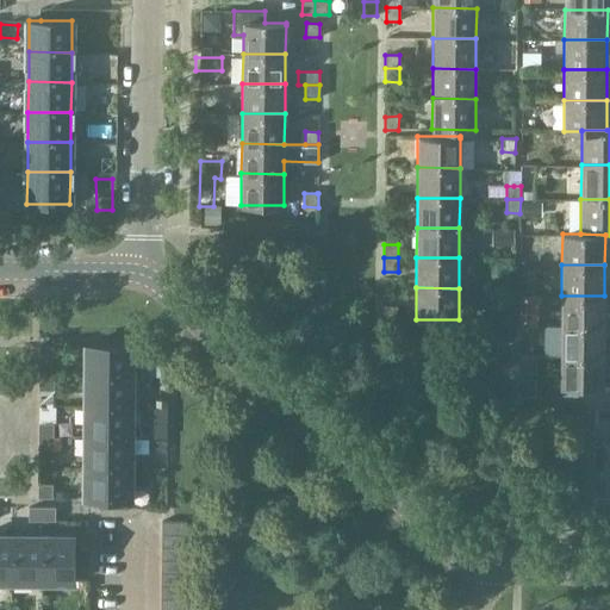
[(604,325),(604,296),(561,296),(561,325),(604,325)]
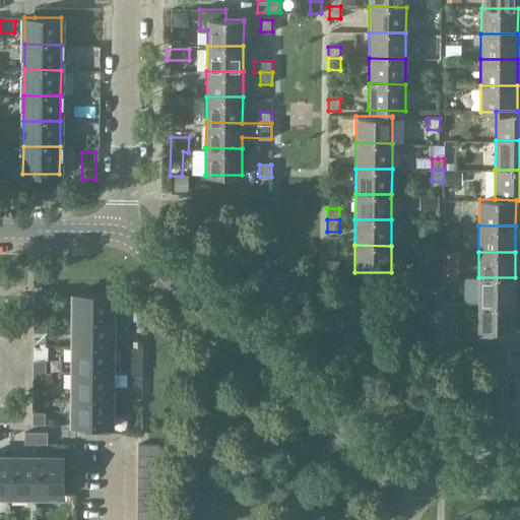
[(326,261),(326,272),(338,272),(338,261),(326,261)]
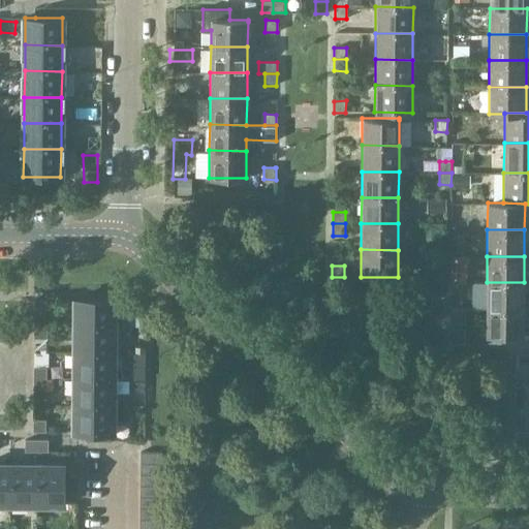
[(524,308),(524,282),(487,282),(487,308),(524,308)]
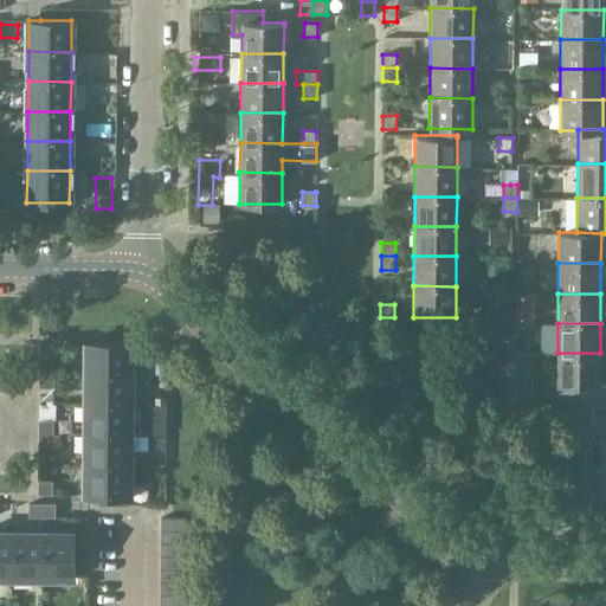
[(85,345),(85,374),(131,374),(131,345),(131,342),(85,342),(85,345)]
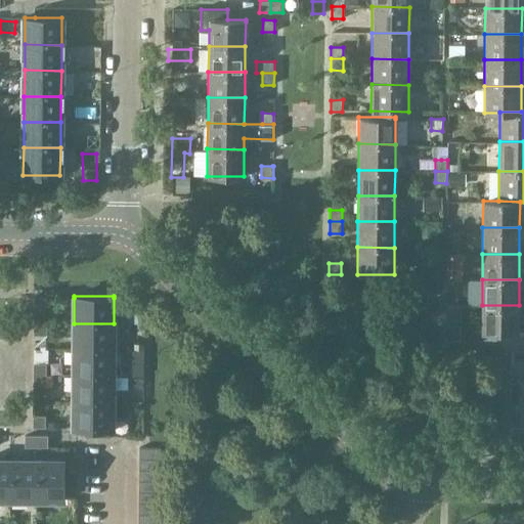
[(518,333),(519,305),(482,305),(481,332),(518,333)]
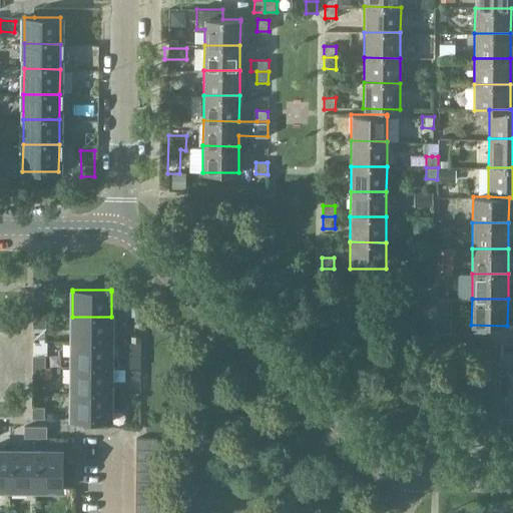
[(33,316),(44,316),(44,305),(33,305),(33,316)]
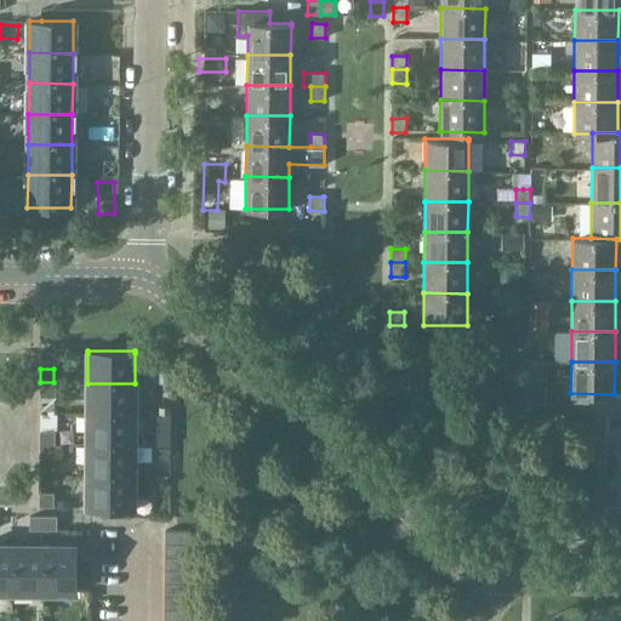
[(52,396),(53,382),(40,382),(39,396),(52,396)]
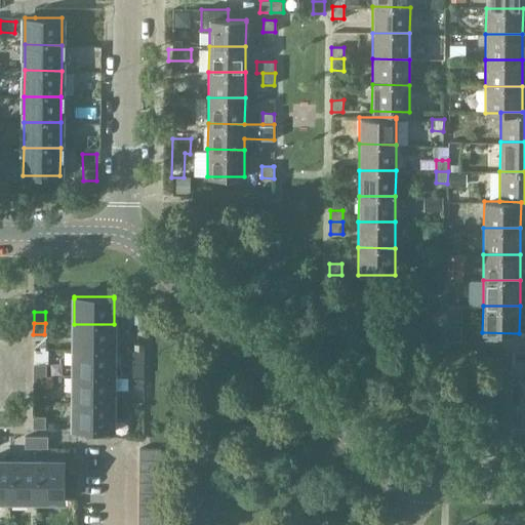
[(74,324),(73,350),(114,351),(114,324),(74,324)]
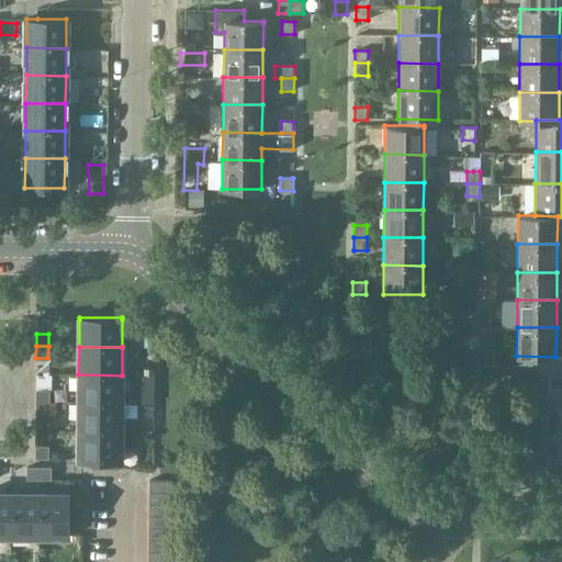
[(78,374),(78,402),(121,403),(122,375),(78,374)]
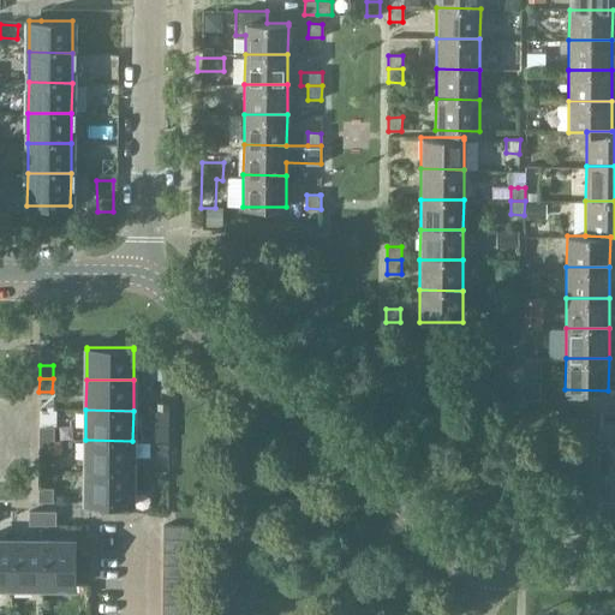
[(39,440),(54,440),(54,428),(40,427),(39,440)]
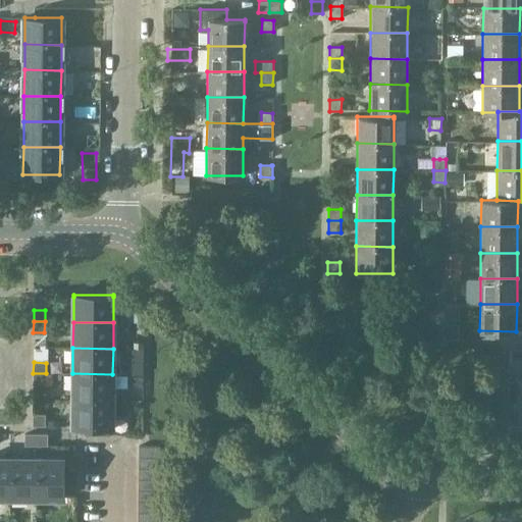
[(46,385),(46,373),(33,373),(33,385),(46,385)]
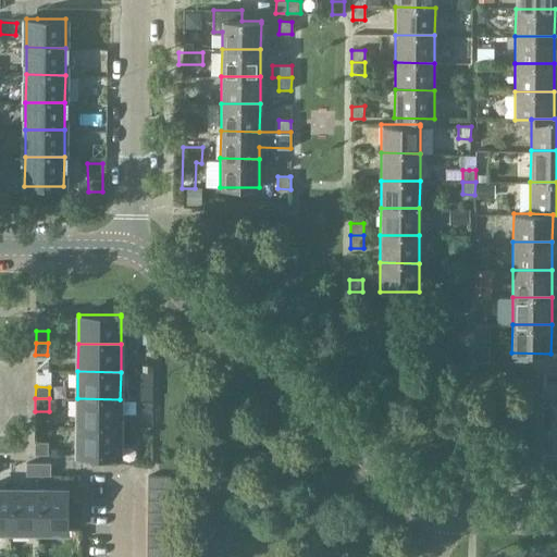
[(77,398),(77,425),(120,426),(120,399),(77,398)]
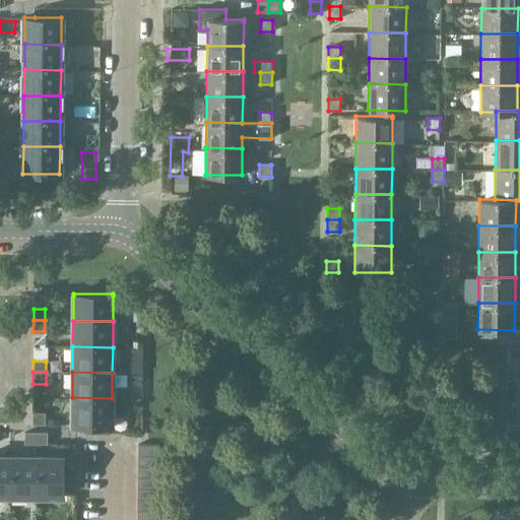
[(71,425),(85,426),(112,426),(112,398),(72,397),(71,425)]
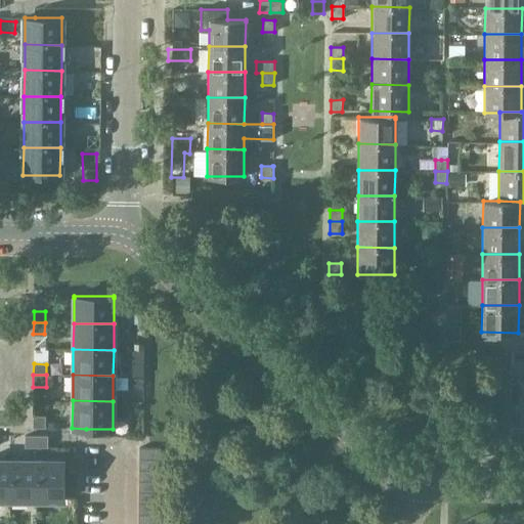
[(33,427),(43,427),(44,416),(33,416),(33,427)]
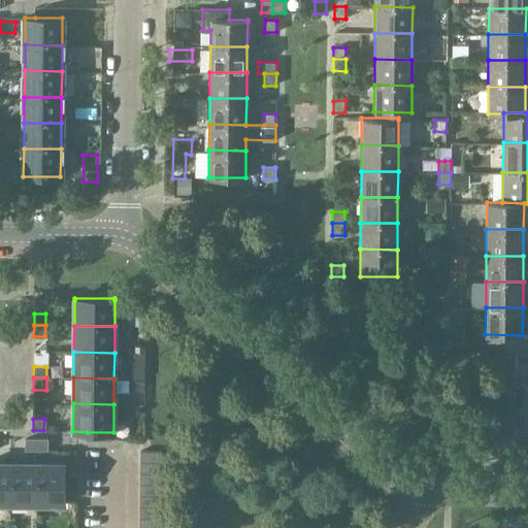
[(35,450),(35,438),(24,438),(24,450),(35,450)]
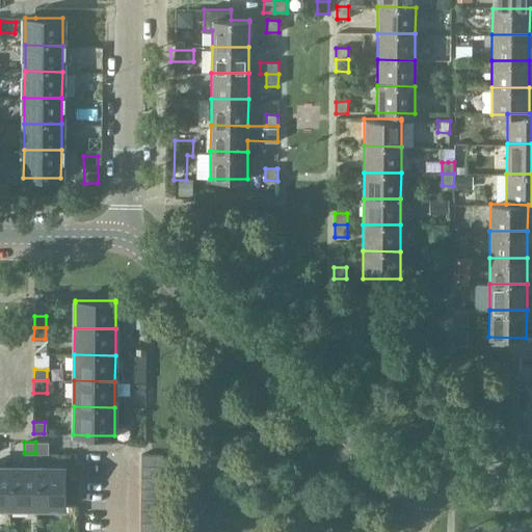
[(35,453),(47,453),(47,442),(35,442),(35,453)]
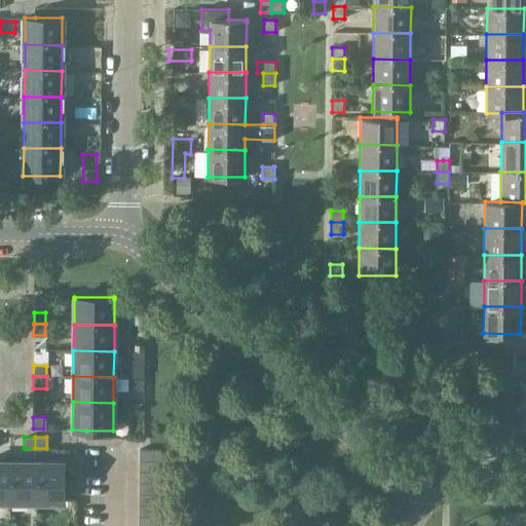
[(160,449),(149,449),(139,449),(139,460),(160,460),(160,449)]
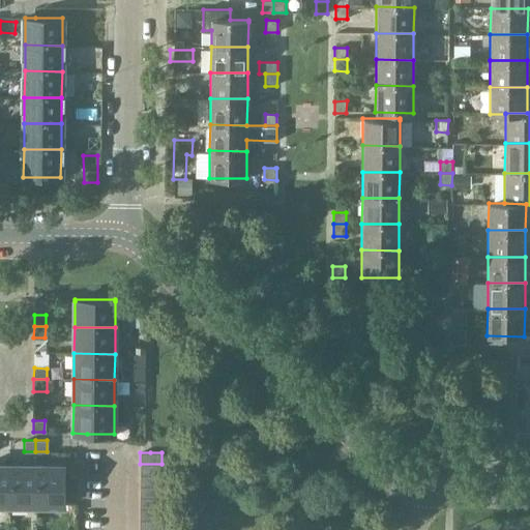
[(0,505),(9,505),(9,465),(0,464),(0,505)]
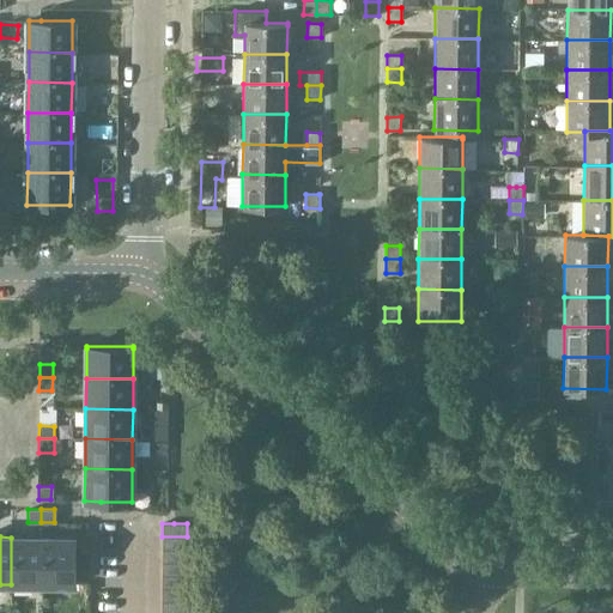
[(187,548),(187,536),(162,536),(162,548),(187,548)]
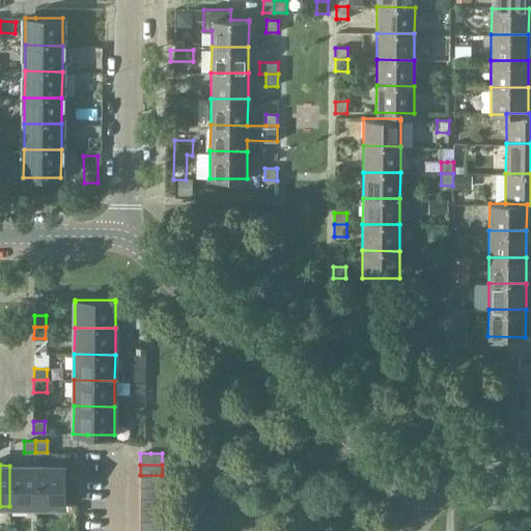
[(9,466),(9,506),(35,506),(35,466),(9,466)]
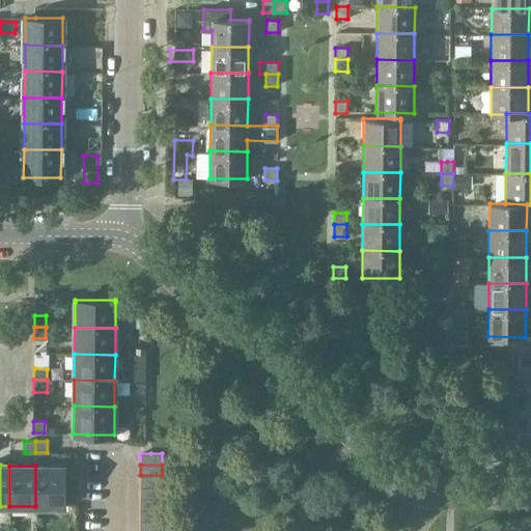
[(35,466),(35,506),(63,507),(63,466),(35,466)]
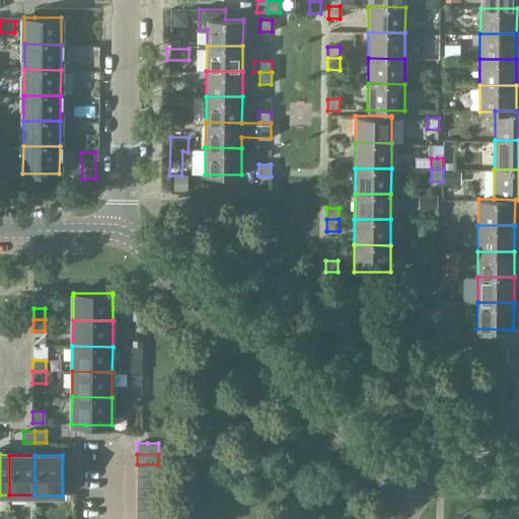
[(157,475),(158,464),(137,464),(136,475),(157,475)]
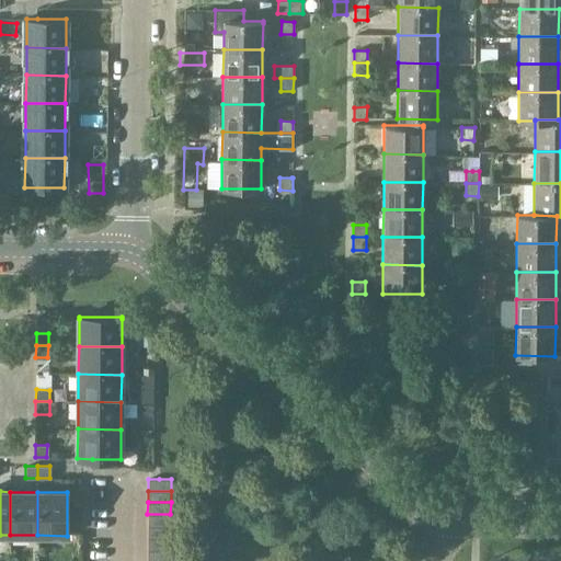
[(170,526),(170,514),(147,514),(147,526),(170,526)]
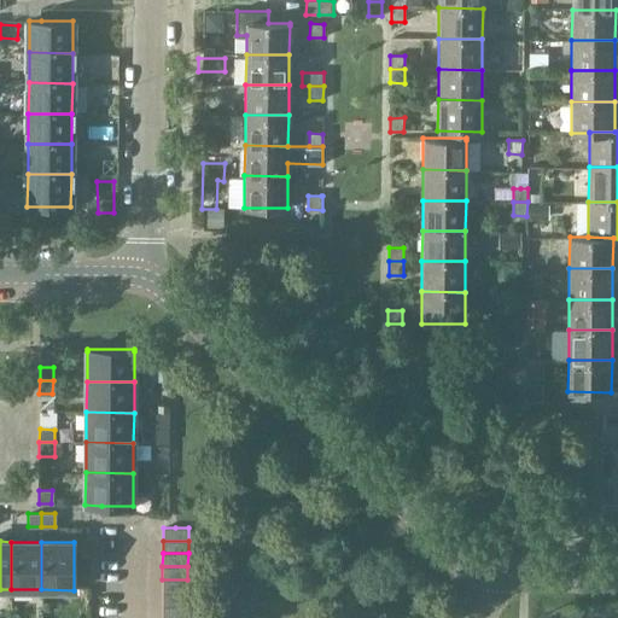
[(187,593),(187,579),(162,579),(162,592),(187,593)]
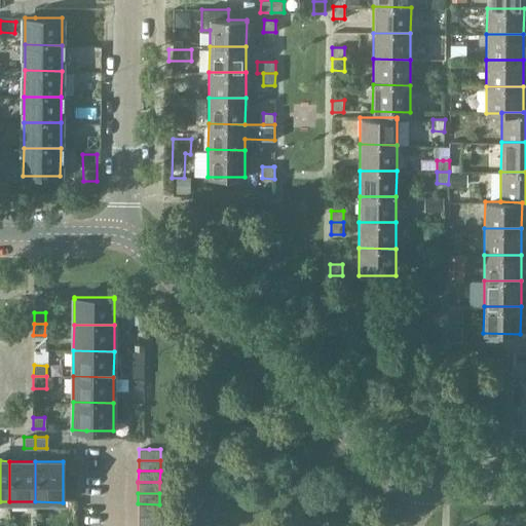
[(159,515),(159,504),(138,503),(138,515),(159,515)]
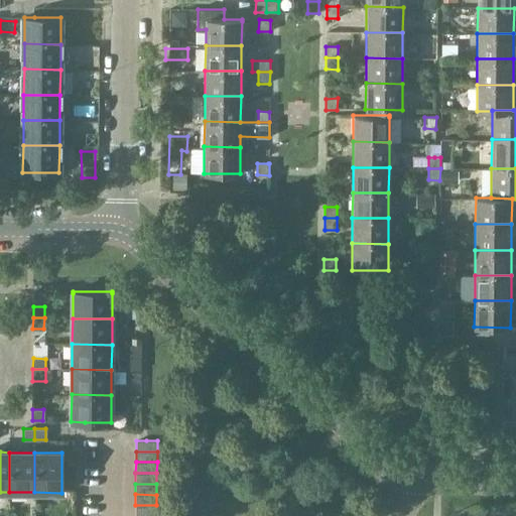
[(155,515),(156,505),(135,505),(134,515),(155,515)]
